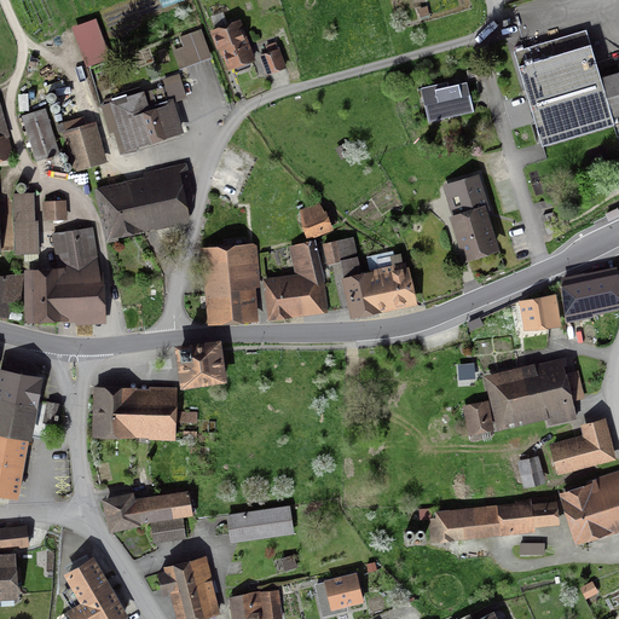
[(91,63),(111,57),(98,18),(77,25),(91,63)]
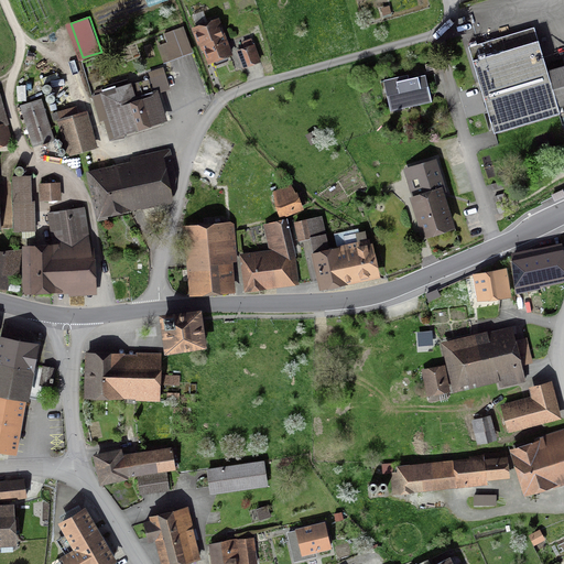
[(196,31),(208,63),(226,56),(214,24),(196,31)]
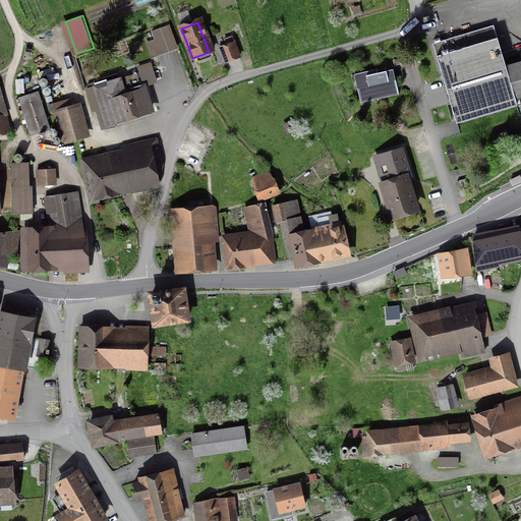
[(178,45),(170,24),(153,31),(160,51),(178,45)]
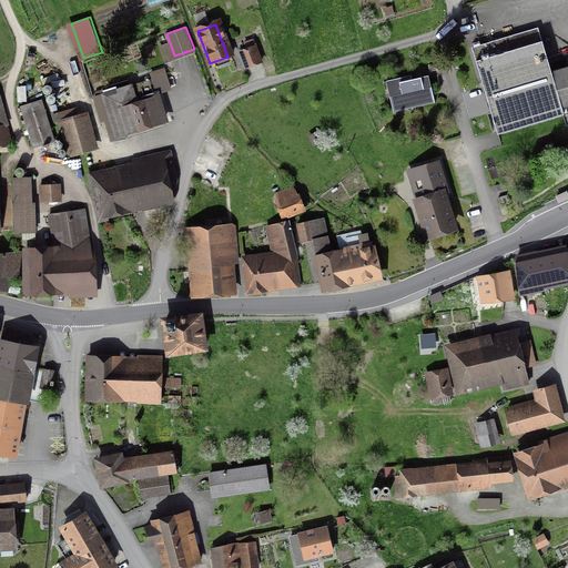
[(538,28),(472,48),(498,133),(564,114),(561,109),(563,108),(563,107),(567,104),(567,68),(553,72),(553,71),(551,71),(538,28)]
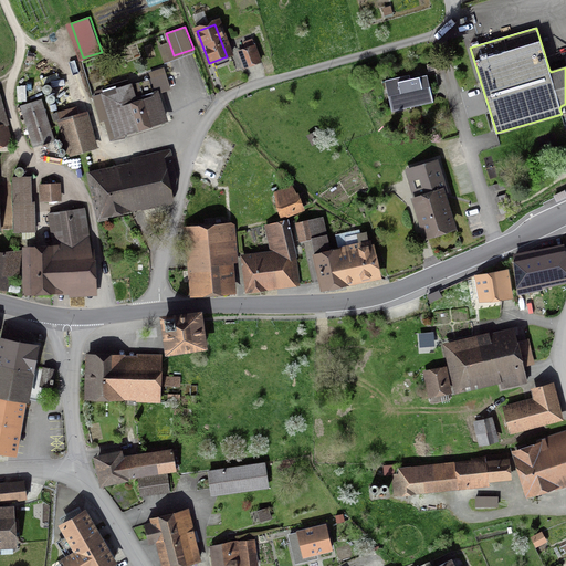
[(255,45),(238,51),(243,67),(260,62),(255,45)]
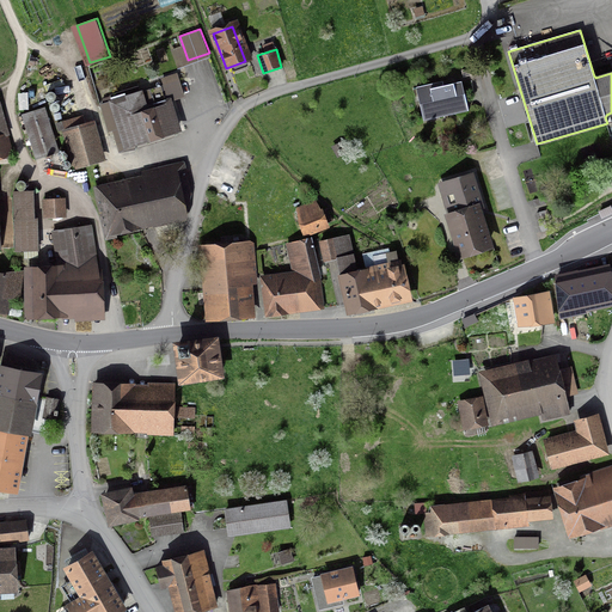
[(112,129),(118,150),(182,130),(172,98),(184,95),(177,72),(161,77),(164,84),(144,90),(142,87),(109,98),(108,96),(102,97),(103,102),(99,102),(109,130),(112,129)]
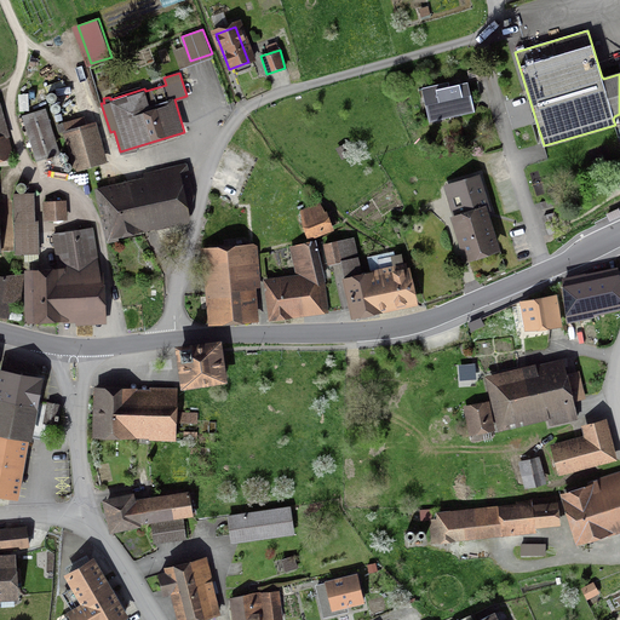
[(430,120),(475,109),(468,80),(452,84),(449,80),(422,86),(430,120)]
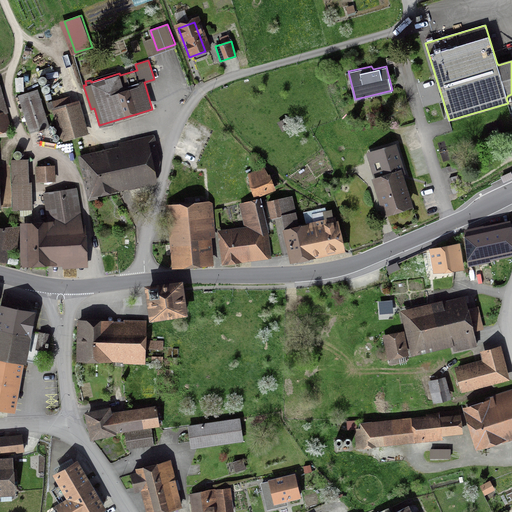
[(0,129),(7,129),(8,111),(0,81),(0,129)]
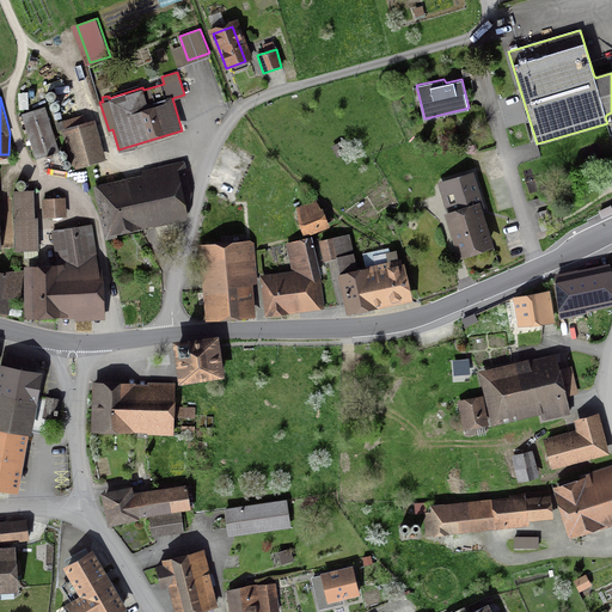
[(53,150),(41,112),(24,118),(35,155),(53,150)]
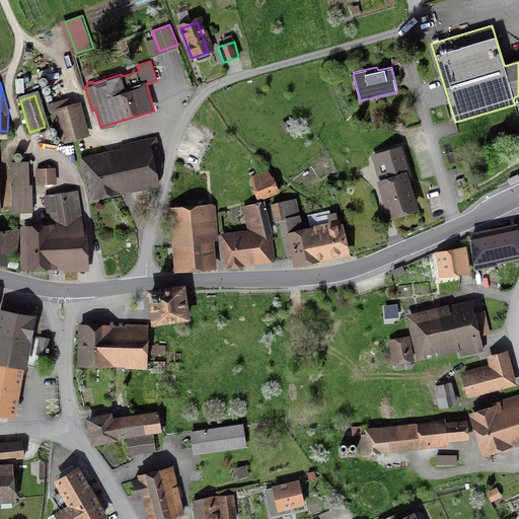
[(86,135),(77,106),(56,114),(64,142),(86,135)]
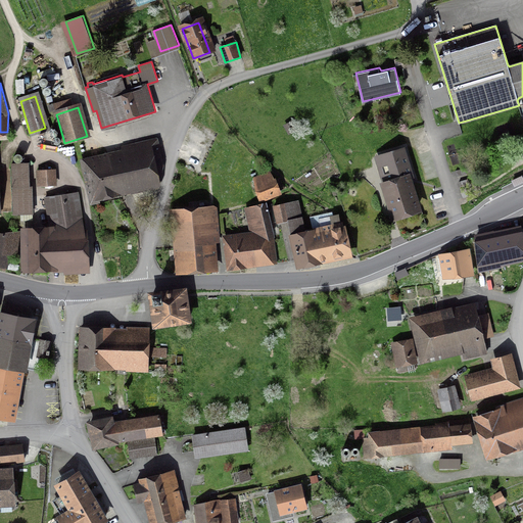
[(93,197),(155,183),(148,153),(86,168),(93,197)]
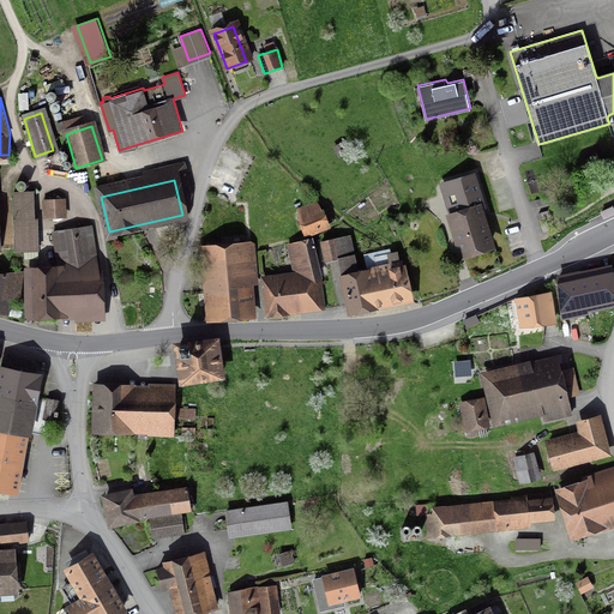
[(461,256),(492,246),(471,180),(440,190),(461,256)]
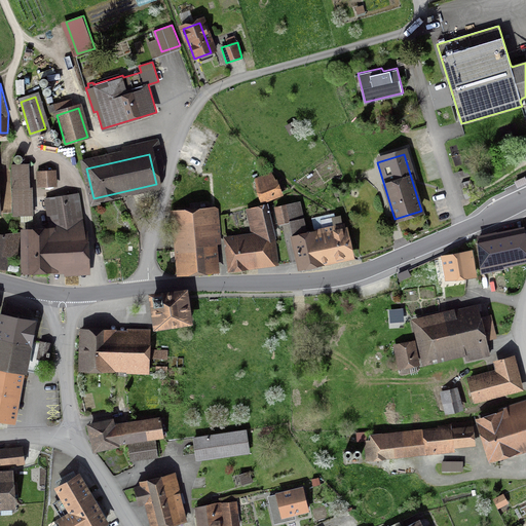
[(34,214),(30,163),(11,165),(15,215),(34,214)]
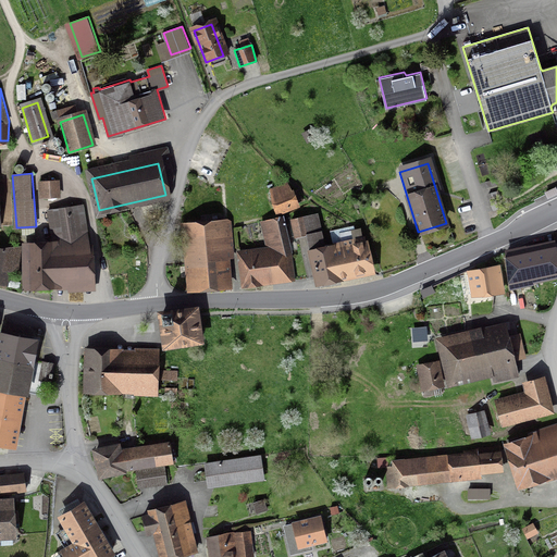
[(42,196),(60,195),(60,182),(41,182),(42,196)]
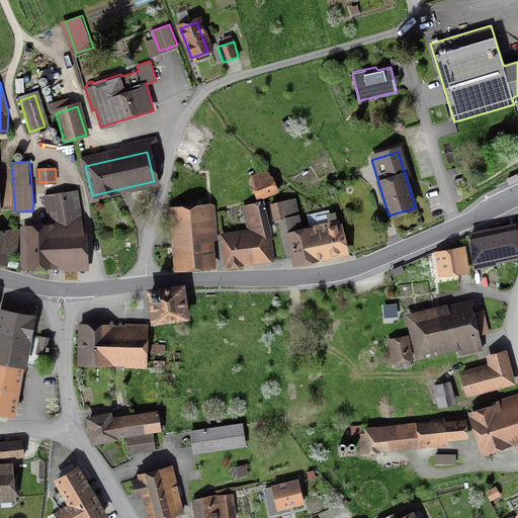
[(258,199),(280,191),(274,175),(252,183),(258,199)]
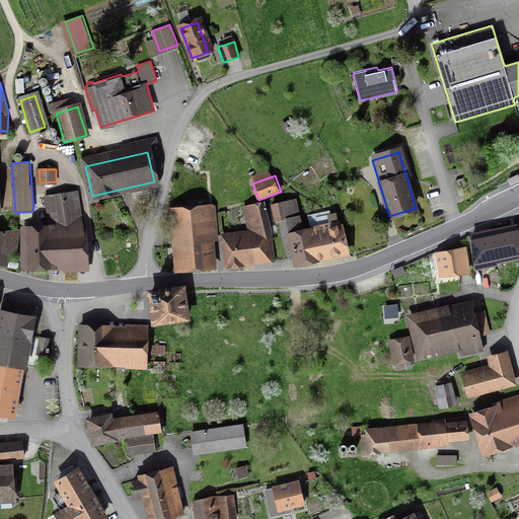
[(510,186),(518,180),(518,178),(517,175),(508,180),(510,186)]
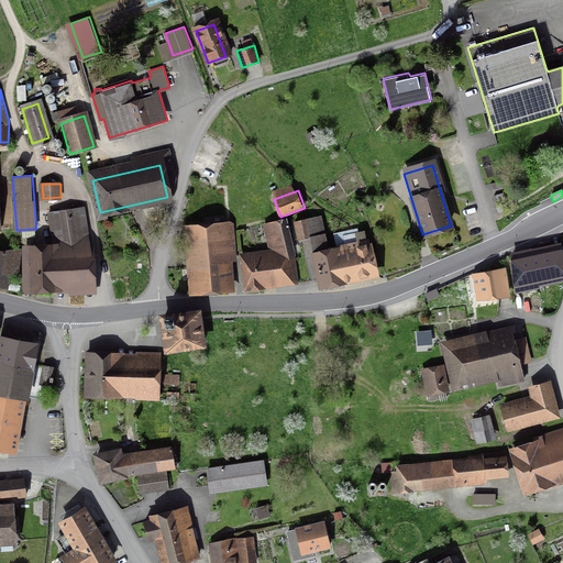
[(25,250),(25,295),(94,294),(94,250),(90,250),(83,210),(48,217),(55,250),(25,250)]
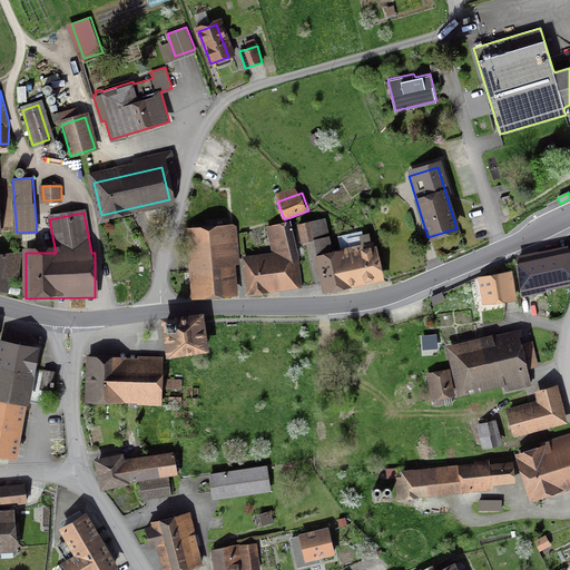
[(326,291),(349,286),(341,254),(332,256),(324,219),(298,225),(303,242),(314,238),(326,291)]
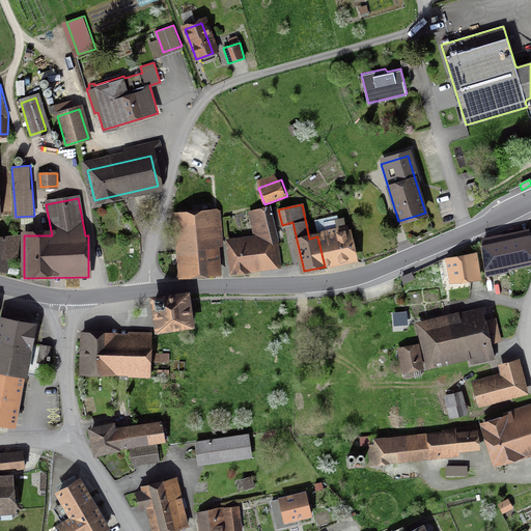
[(268,211),(250,215),(255,241),(228,244),(232,272),(277,266),(274,240),(268,211)]
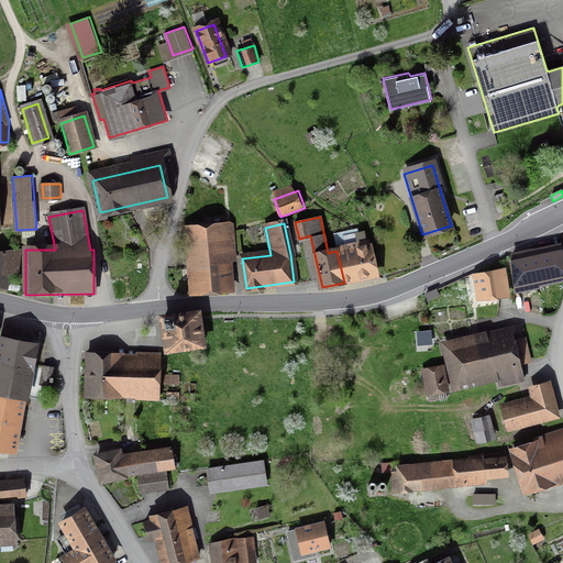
[(190,231),(192,291),(230,289),(228,230),(190,231)]
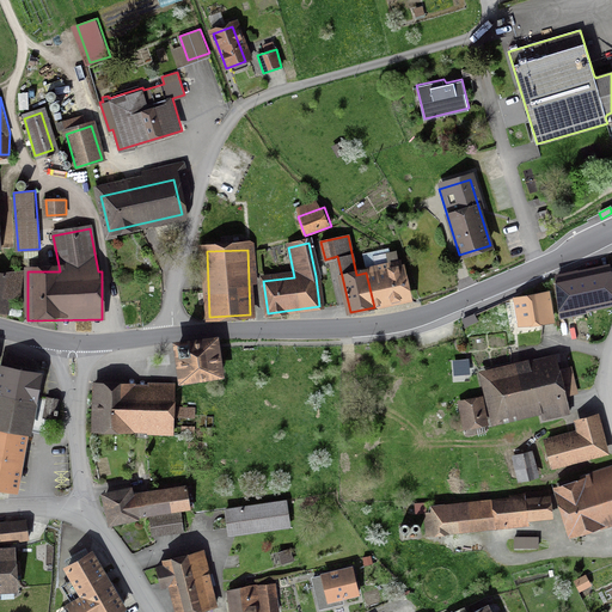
[(374,307),(409,299),(401,265),(366,273),(374,307)]
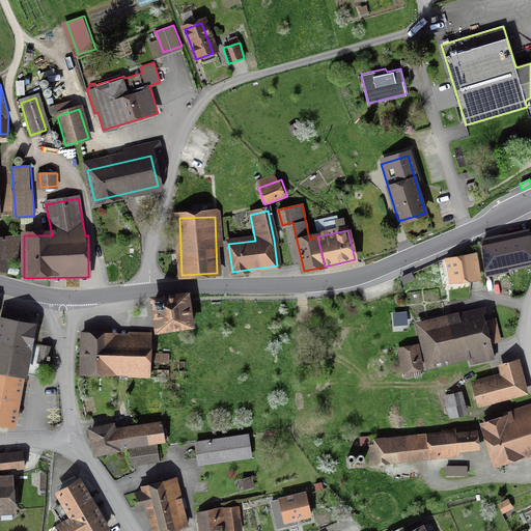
[(0,231),(0,268),(6,269),(8,256),(18,257),(20,233),(0,231)]
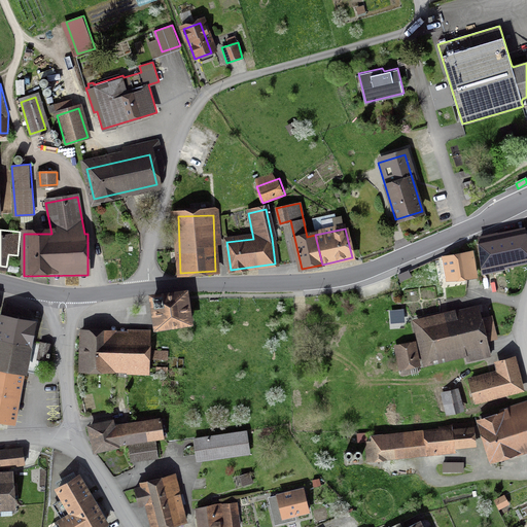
[(526,232),(526,230),(478,240),(482,272),(506,267),(506,264),(526,259),(526,232)]
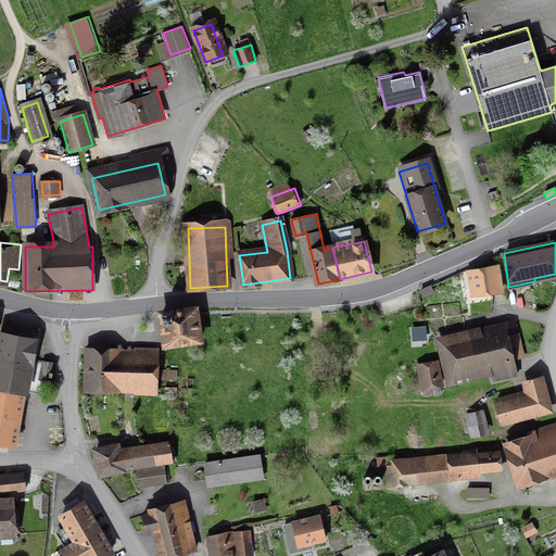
[(497,262),(465,268),(469,297),(503,290),(497,262)]
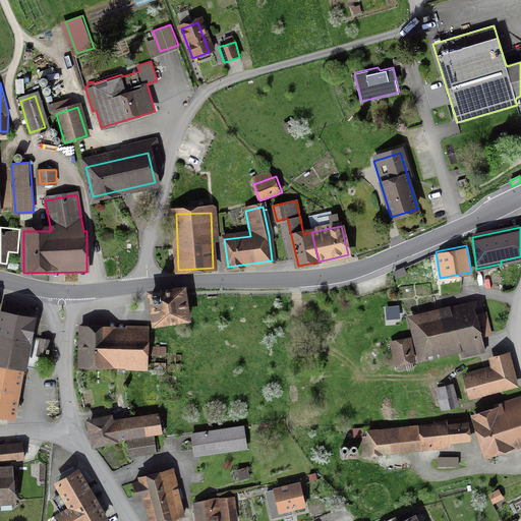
[(396,278),(406,274),(404,269),(394,273),(396,278)]
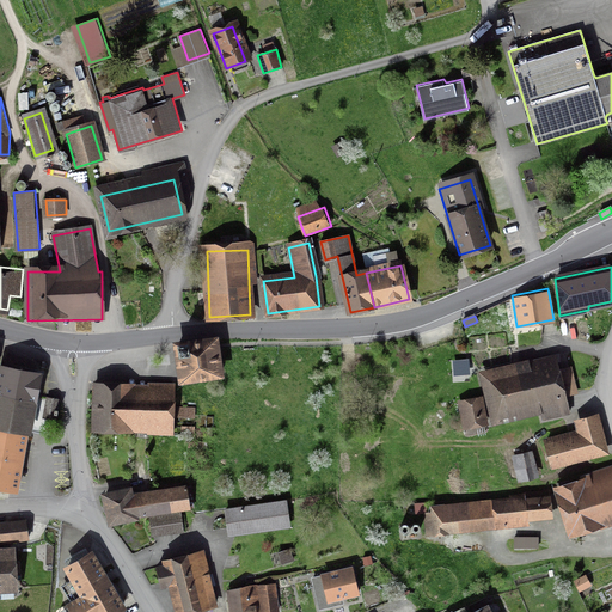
[(178,346),(183,379),(218,374),(214,341),(178,346)]
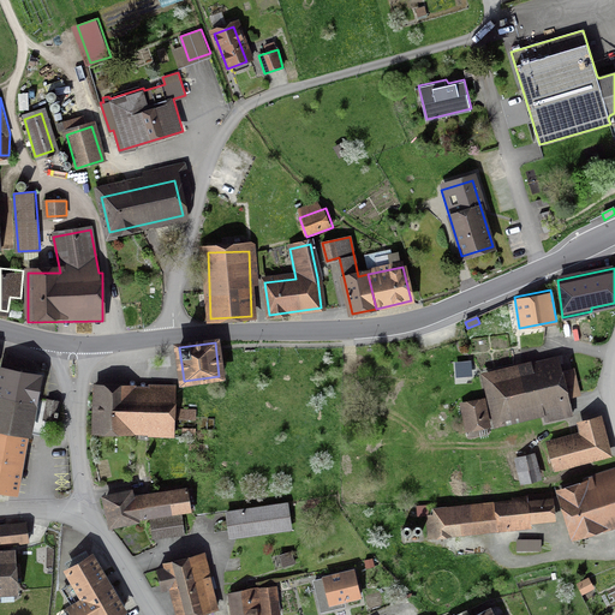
[(473,381),(472,363),(458,364),(460,382),(473,381)]
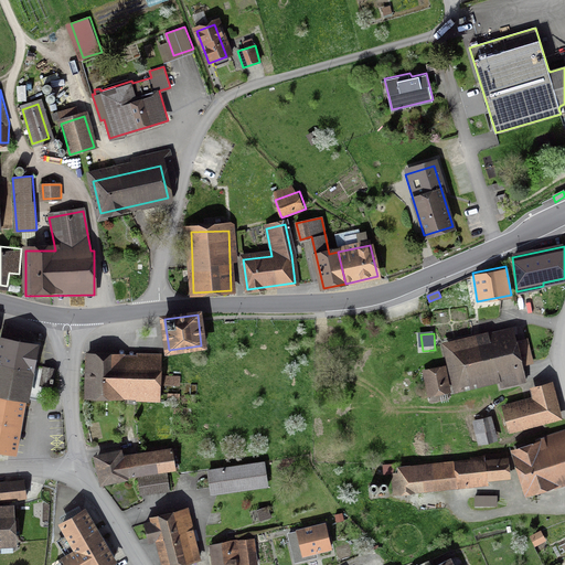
[(452,351),(460,387),(521,375),(513,339),(452,351)]
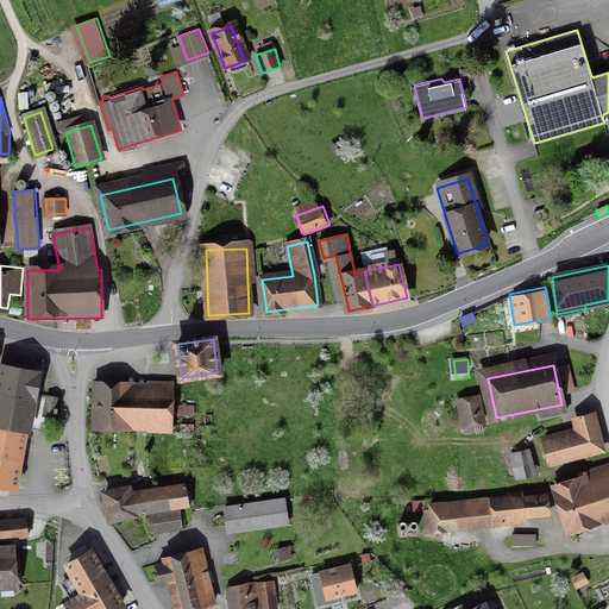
[(0,369),(0,424),(26,428),(43,432),(45,414),(52,415),(55,401),(35,397),(38,376),(0,369)]
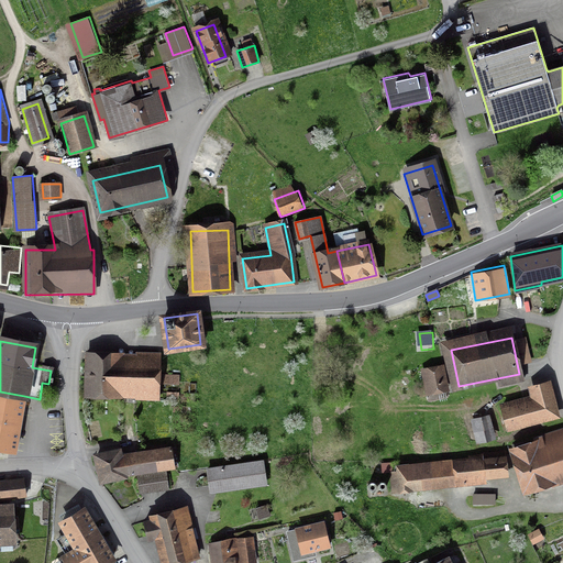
[(86,394),(155,397),(156,360),(87,356),(86,394)]
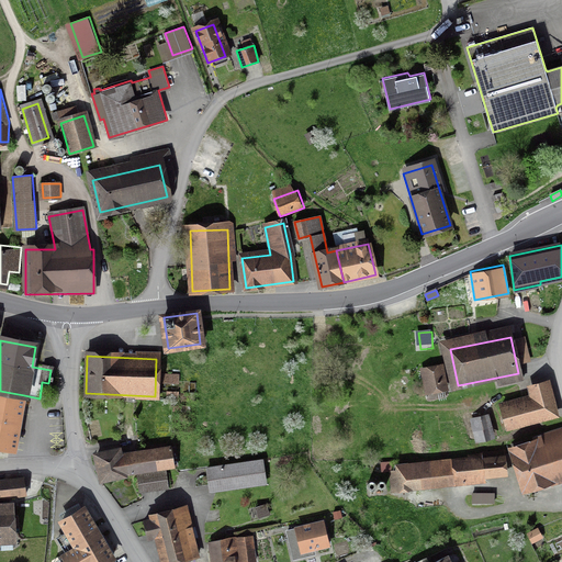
[(429,396),(446,393),(439,367),(424,370),(429,396)]
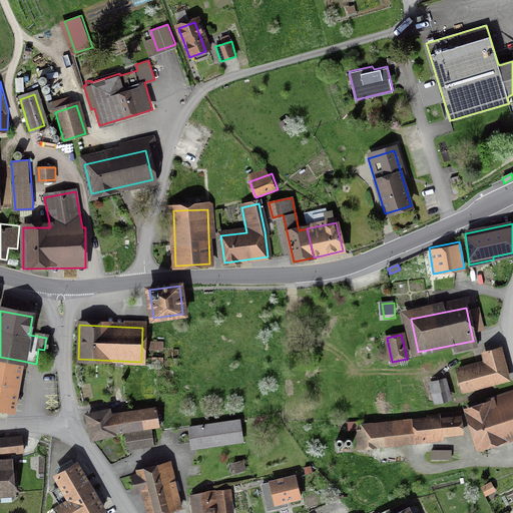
[(0,410),(14,412),(22,361),(0,357),(0,410)]
